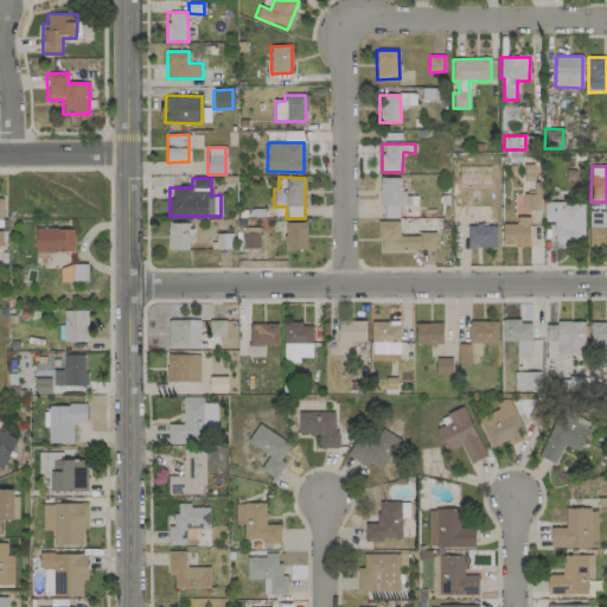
[(384,218),(400,218),(400,206),(417,206),(417,193),(400,193),(400,178),(379,178),(379,205),(384,205),(384,218)]
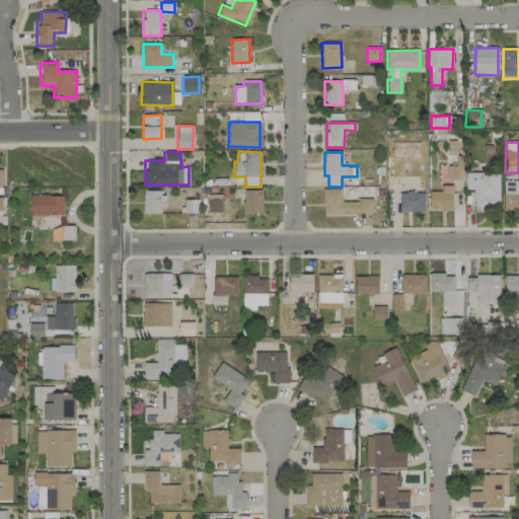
[(447,166),(447,179),(460,179),(461,166),(447,166)]
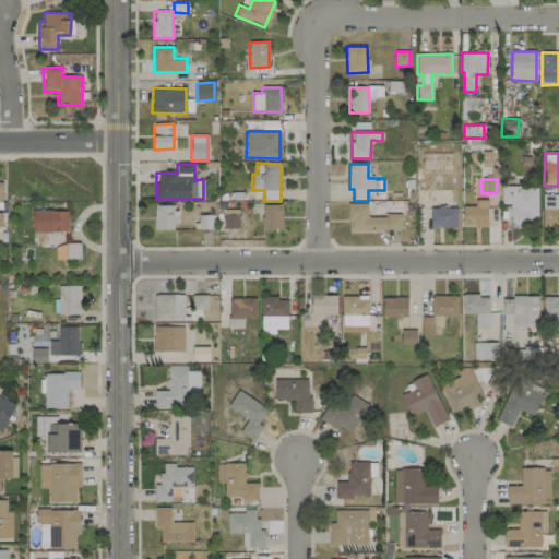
[(537,187),(501,187),(501,204),(510,204),(510,225),(537,225),(537,187)]
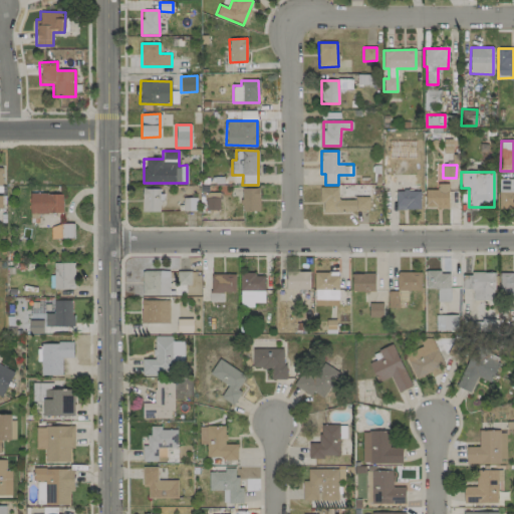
[(498,209),(513,208),(513,179),(499,179),(498,209)]
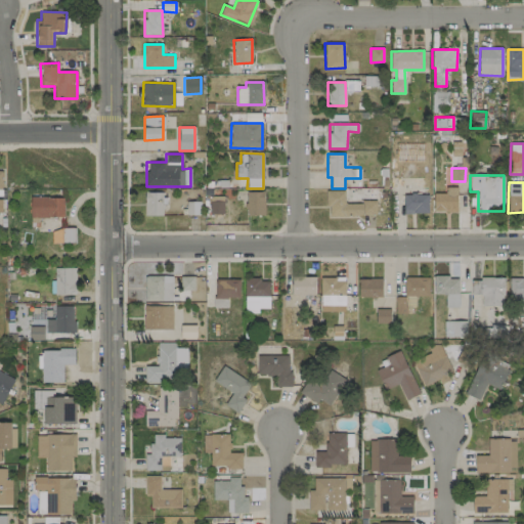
[(433,211),(456,212),(457,187),(445,187),(445,193),(433,193),(433,211)]
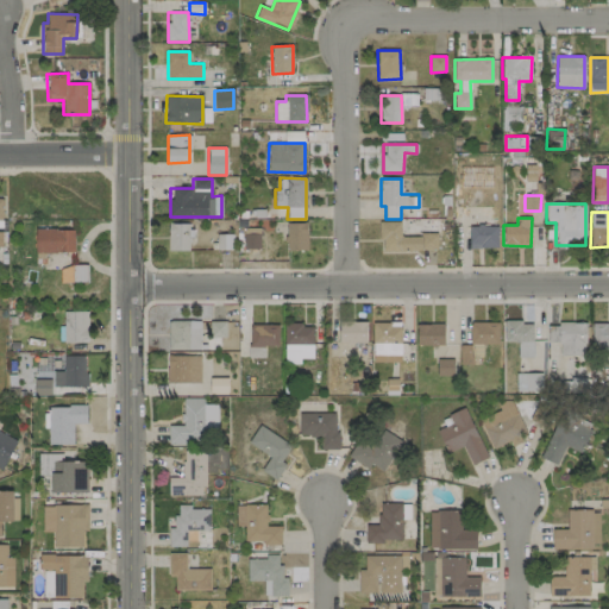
[(286,224),(287,250),(307,250),(307,223),(286,224)]
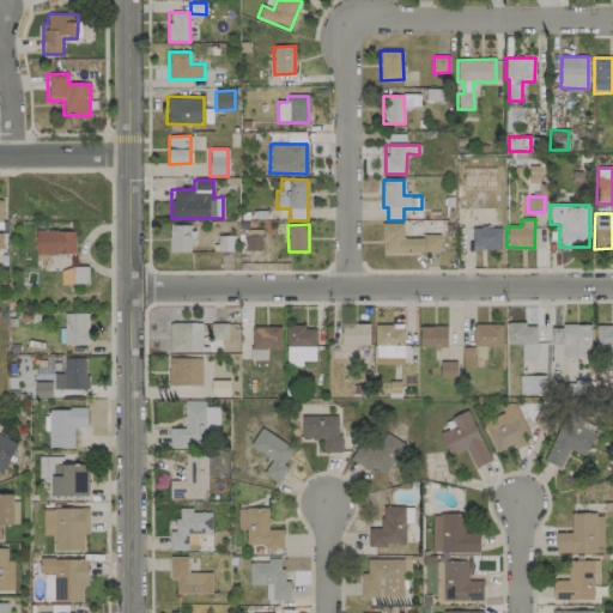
[(383,224),(383,253),(441,252),(439,236),(404,236),(404,224),(383,224)]
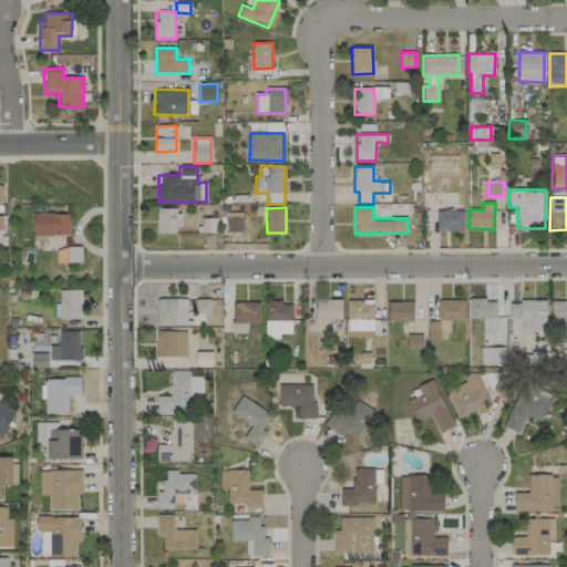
[(156,234),(177,234),(178,208),(156,208),(156,234)]
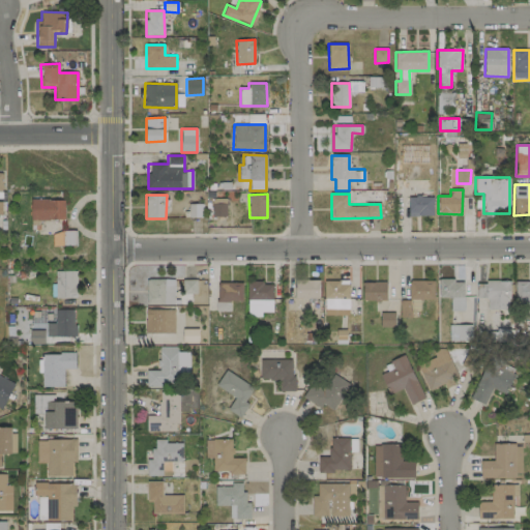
[(408,197),(408,216),(433,215),(433,197),(408,197)]
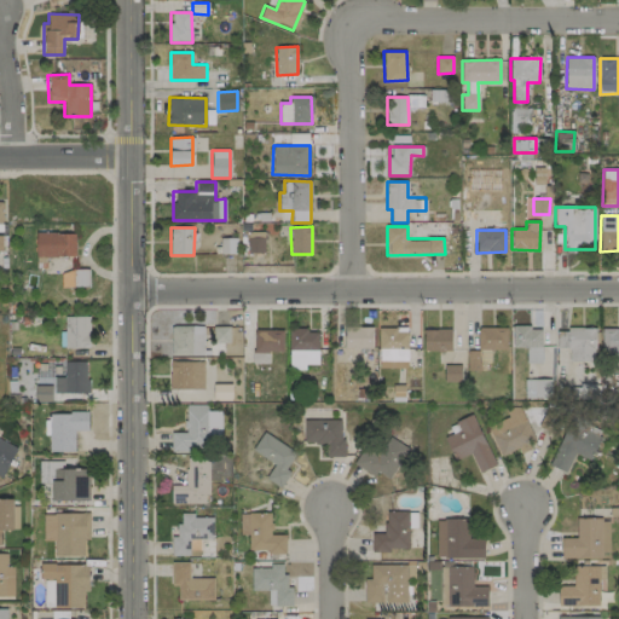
[(264,232),(248,232),(248,252),(264,252),(264,232)]
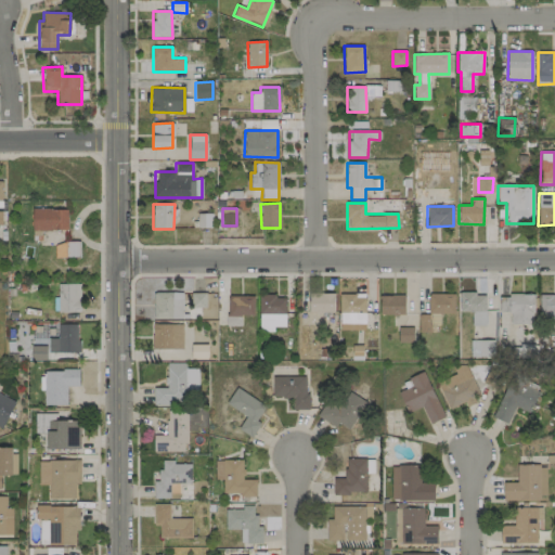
[(67,230),(67,209),(31,209),(33,231),(67,230)]
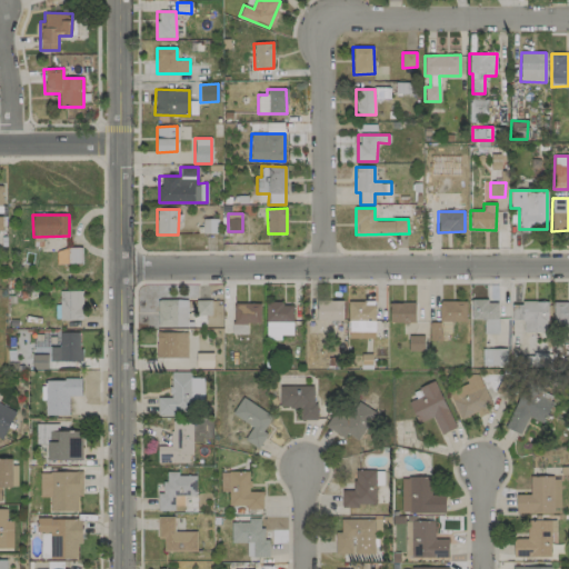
[(217,233),(217,219),(202,219),(202,233),(217,233)]
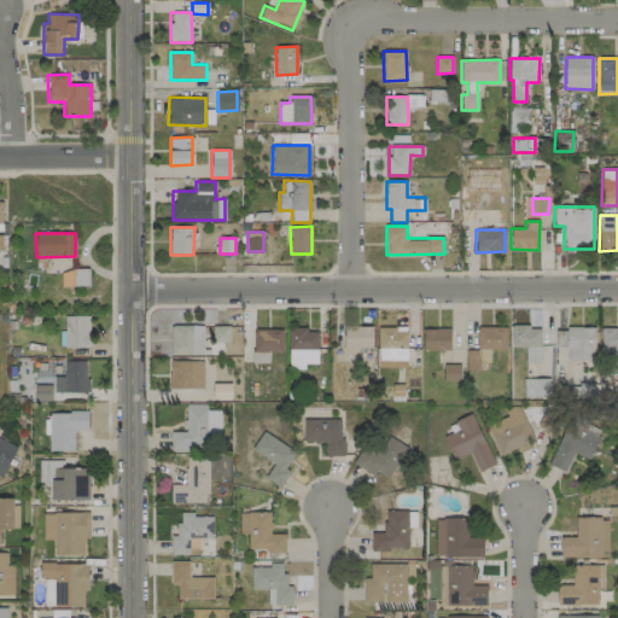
[(87,269),(62,270),(63,287),(87,286),(87,269)]
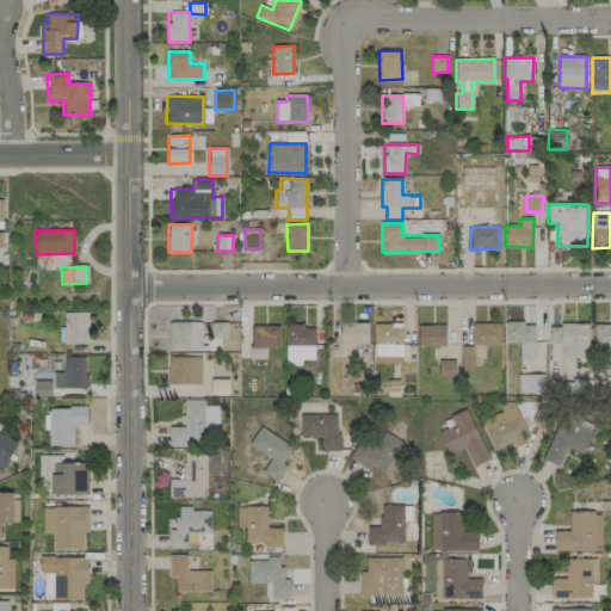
[(88,344),(87,312),(63,313),(65,344),(88,344)]
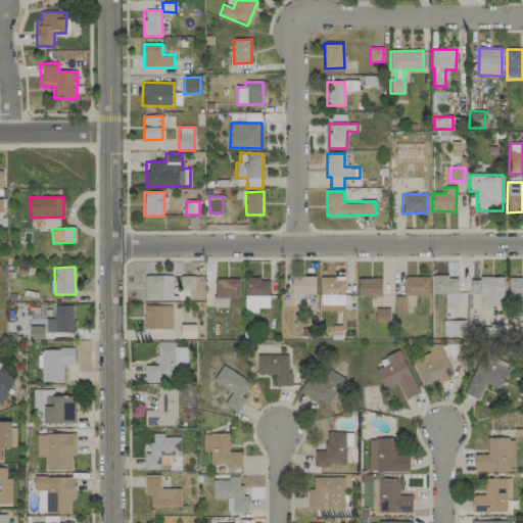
[(172,275),(144,276),(145,300),(173,300),(172,275)]
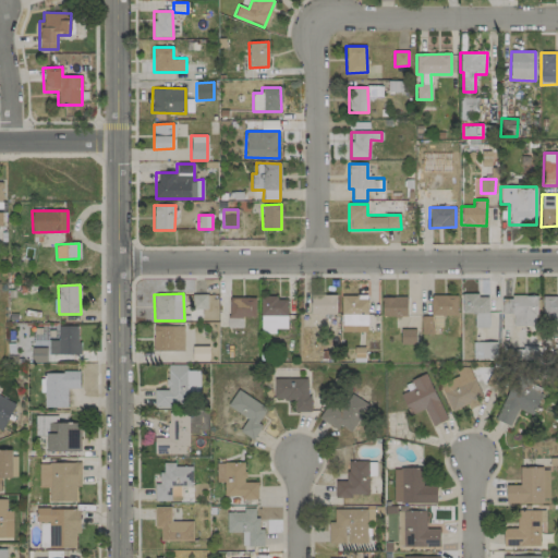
[(193,308),(207,308),(206,294),(192,295),(193,308)]
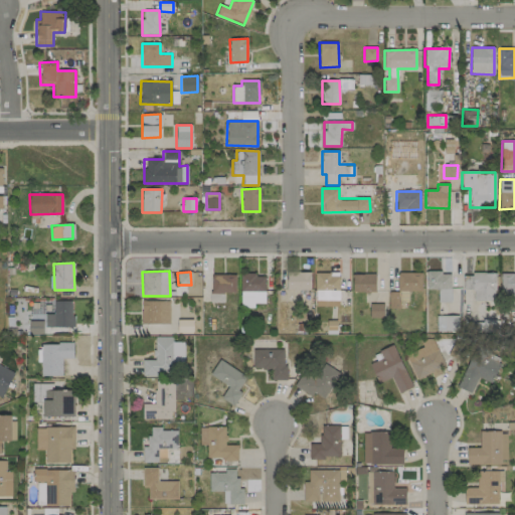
[(200,273),(192,272),(191,287),(199,287),(200,273)]
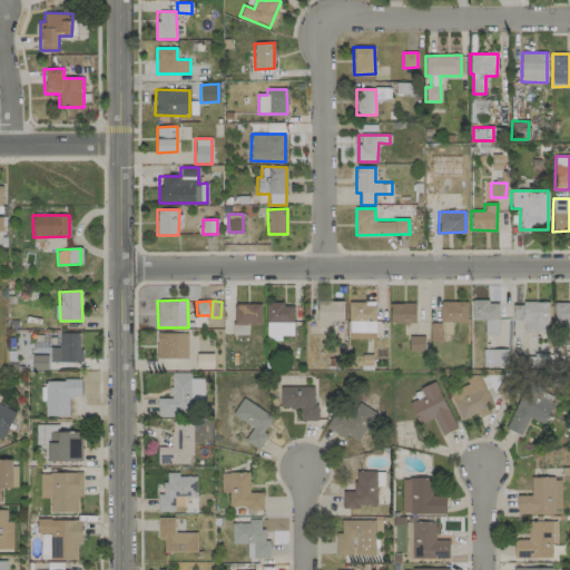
[(343,302),(317,301),(316,321),(343,321),(343,302)]
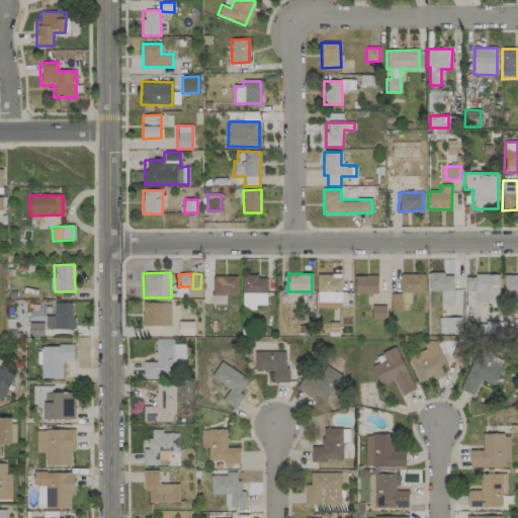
[(429,273),(429,290),(440,291),(440,304),(453,304),(453,274),(429,273)]
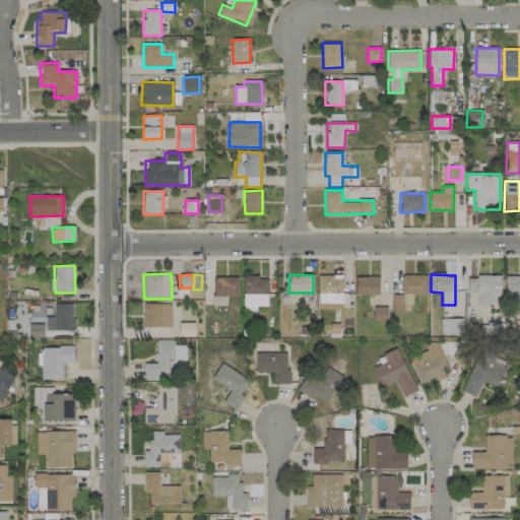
[(318,275),(318,321),(333,321),(333,309),(342,309),(342,275),(318,275)]
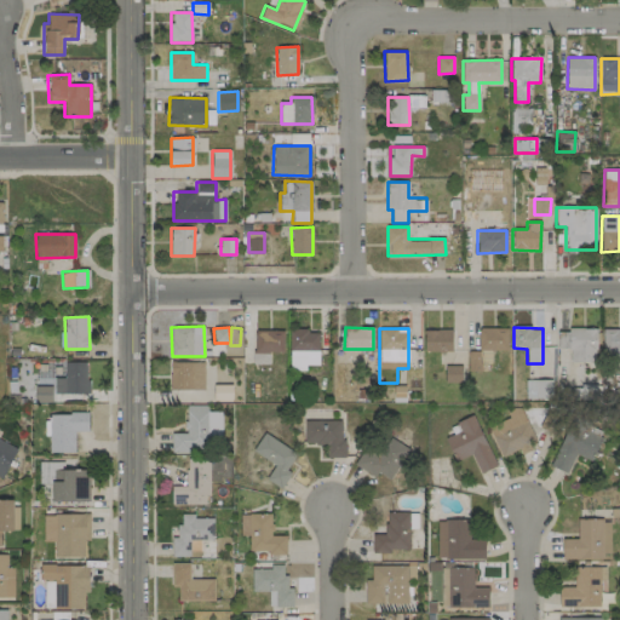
[(489,371),(489,350),(507,350),(507,328),(480,328),(478,351),(469,351),(468,371),(489,371)]
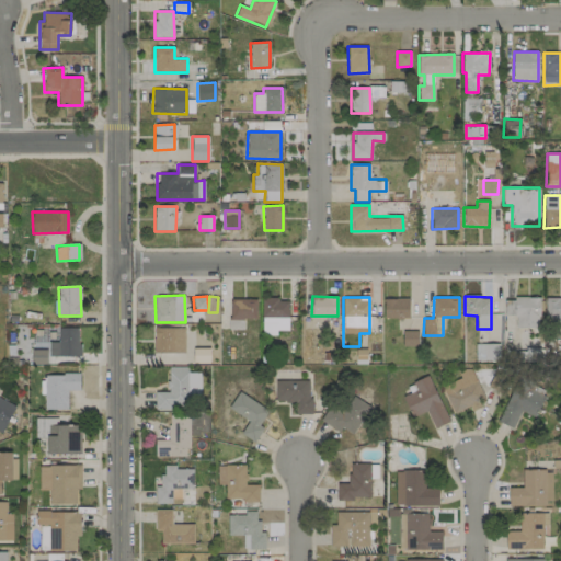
[(560,297),(545,298),(546,327),(560,327),(560,297)]
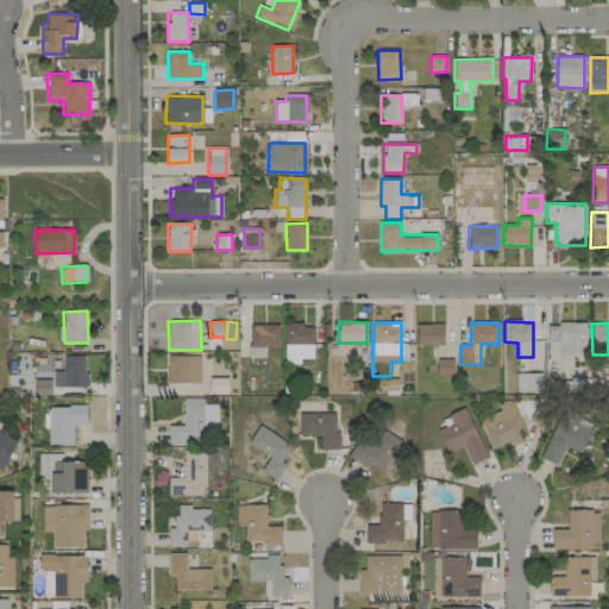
[(313,358),(313,324),(284,325),(284,364),(301,363),(301,359),(313,358)]
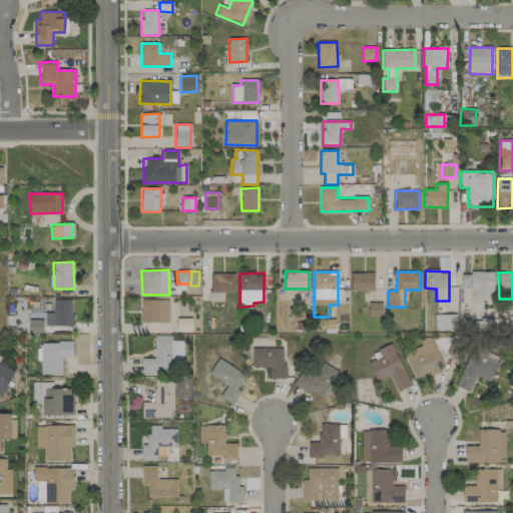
[(351,274),(352,292),(375,291),(374,273),(351,274)]
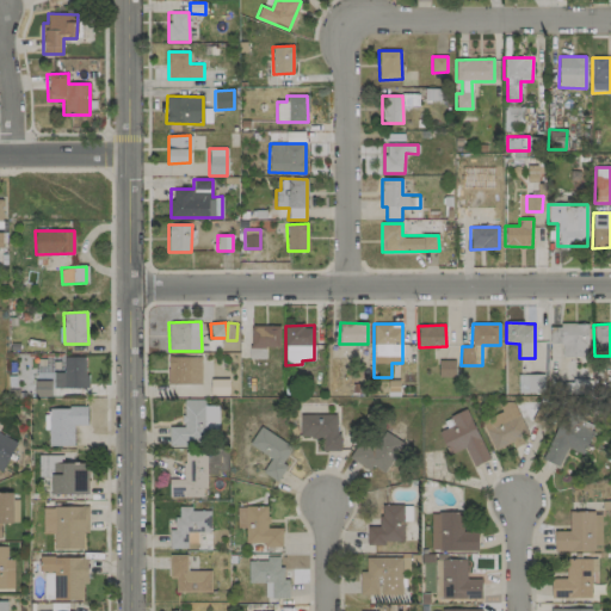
[(587,325),(549,325),(550,344),(561,343),(561,357),(587,357),(587,325)]
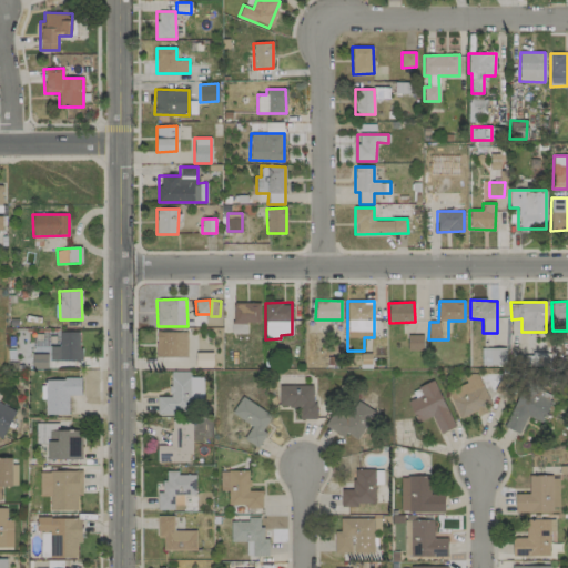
[(260,303),(232,303),(232,333),(246,333),(246,323),(260,322),(260,303)]
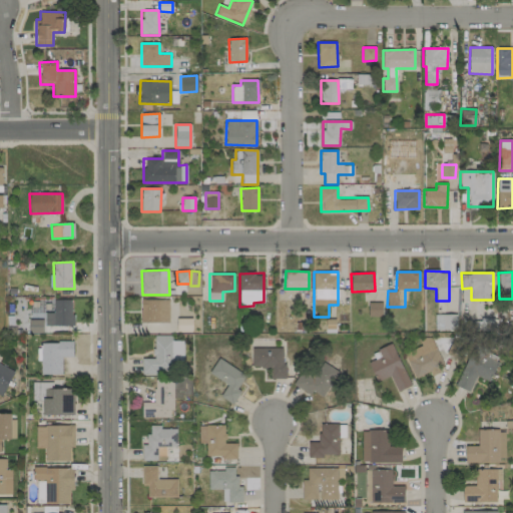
[(72,326),(73,300),(53,300),(53,313),(44,313),(44,326),(72,326)]
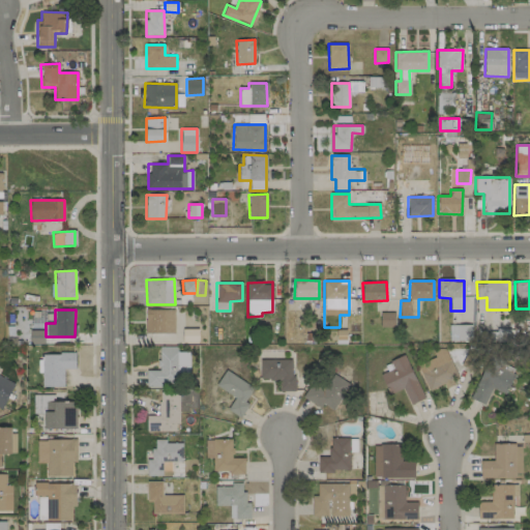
[(175,310),(145,310),(145,333),(174,333),(175,310)]
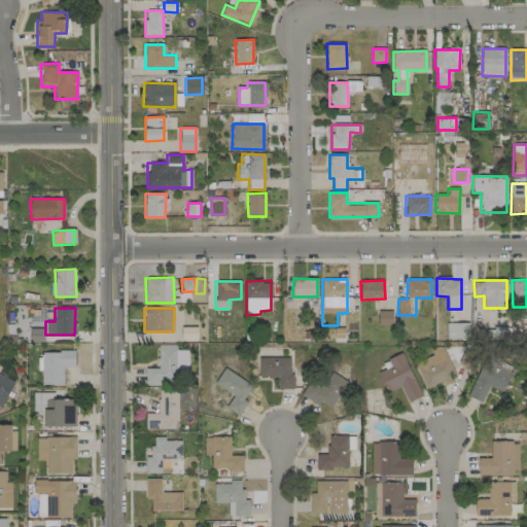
[(378,324),(391,324),(392,311),(379,311),(378,324)]
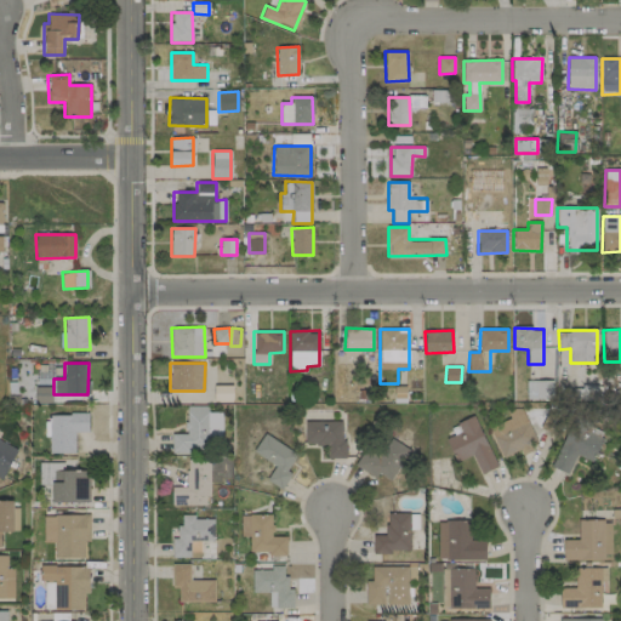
[(552,381),(527,381),(527,398),(552,398),(552,381)]
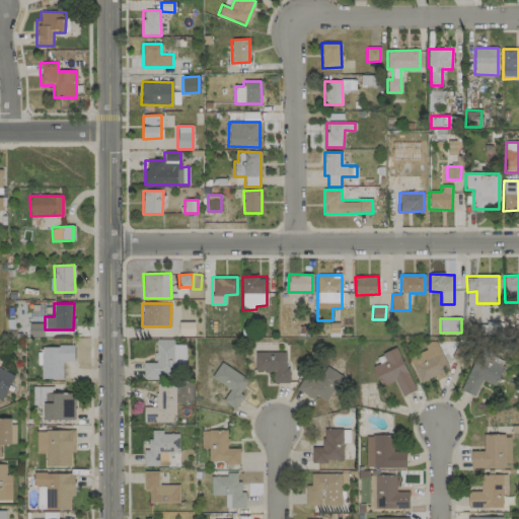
[(194,322),(179,322),(179,329),(180,336),(194,335),(194,322)]
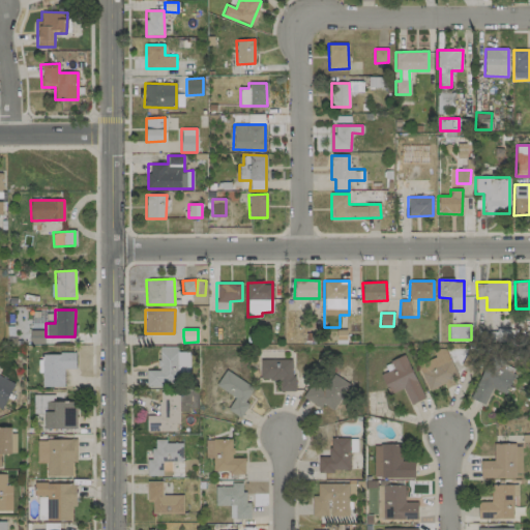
[(29,345),(45,345),(45,330),(29,330),(29,345)]
